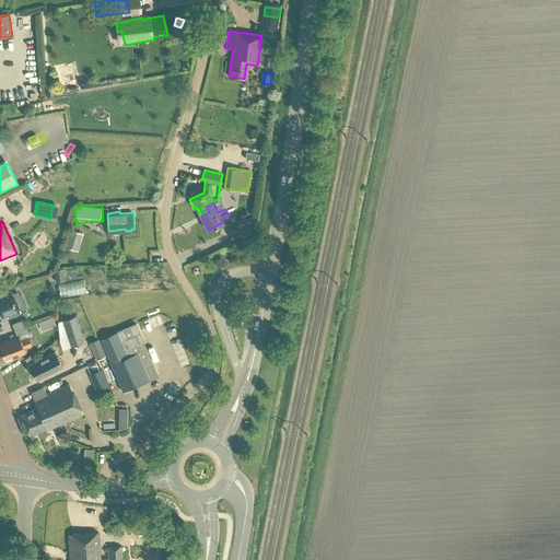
[(253,226),(240,231),(242,240),(256,236),(253,226)]
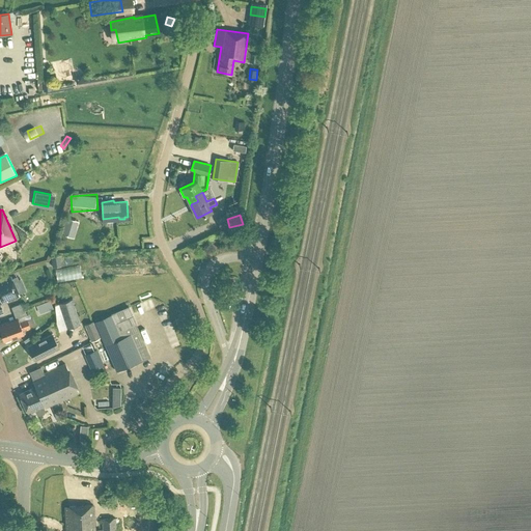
[(65,217),(60,232),(67,234),(72,219),(65,217)]
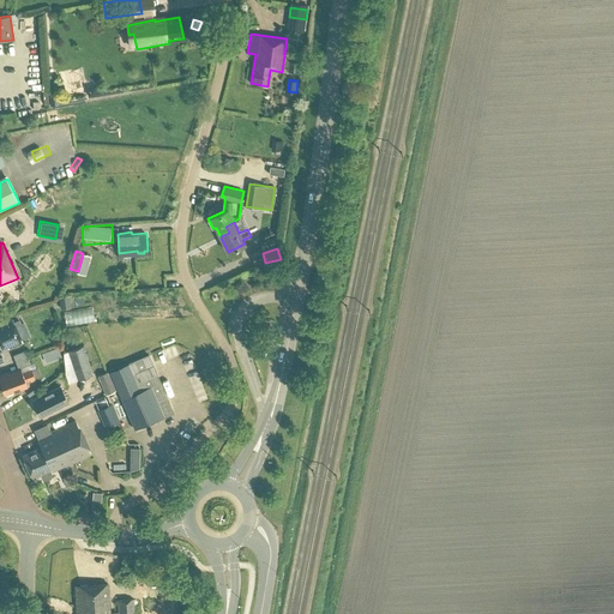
[(68,295),(60,295),(60,307),(70,307),(68,295)]
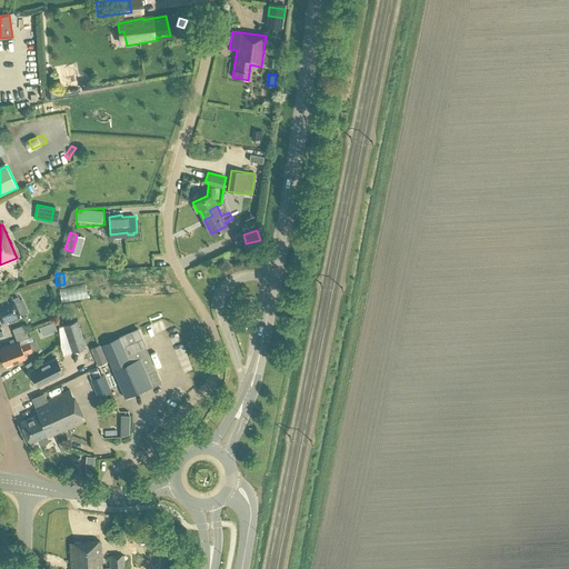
[(61,287),(62,298),(90,297),(90,285),(61,287)]
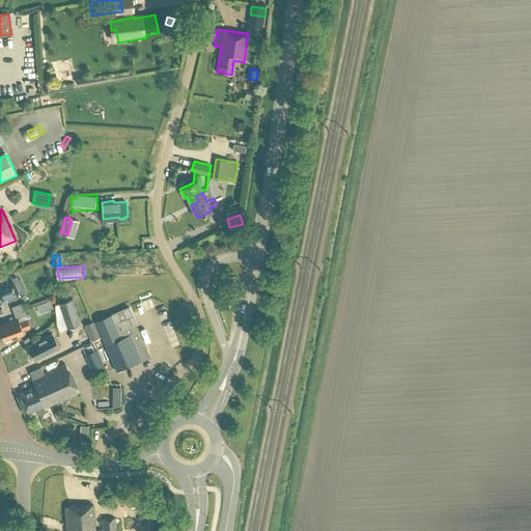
[(20,295),(11,276),(0,280),(0,312),(3,311),(2,308),(0,308),(0,302),(1,301),(6,299),(7,300),(20,295)]
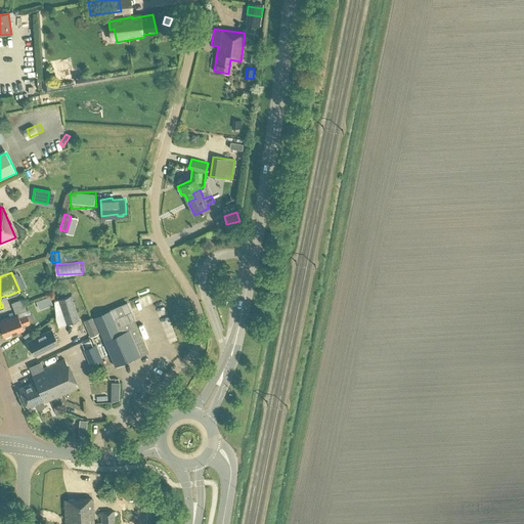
[(66,322),(79,318),(71,294),(57,299),(66,322)]
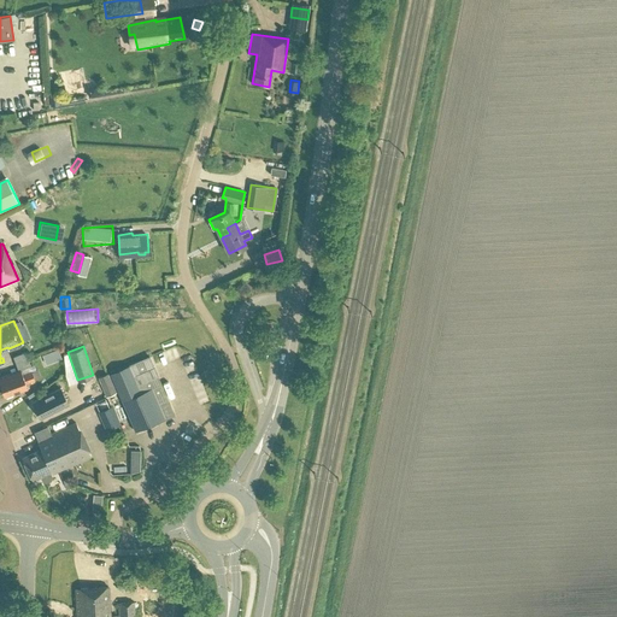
[(13,356),(16,364),(28,359),(25,352),(13,356)]
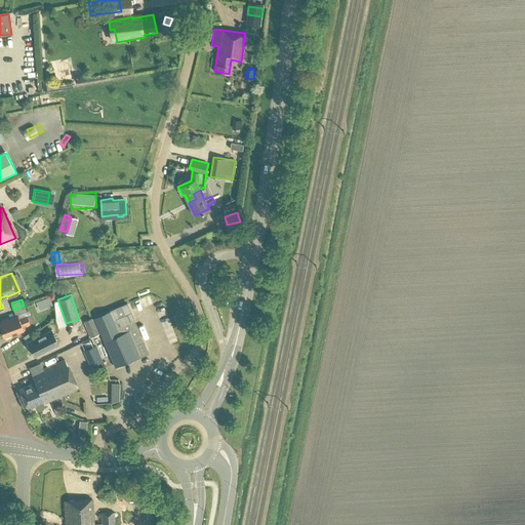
[(98,315),(93,317),(115,366),(133,358),(139,356),(140,356),(148,352),(139,333),(137,327),(136,326),(127,303),(119,307),(110,311),(104,313),(99,315),(98,315)]
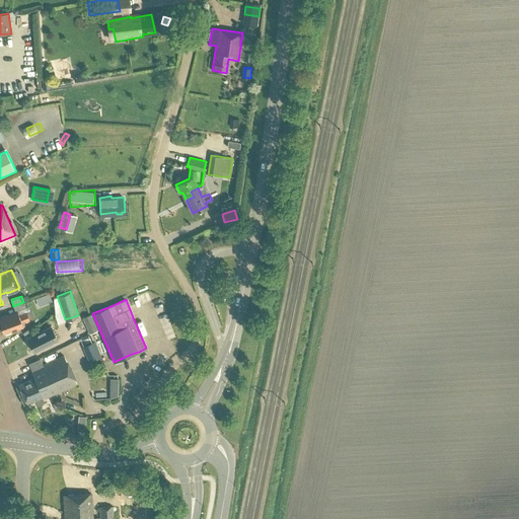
[(23,302),(13,306),(15,310),(0,316),(0,321),(4,334),(22,325),(21,322),(28,319),(26,311),(18,314),(17,311),(25,308),(23,302)]
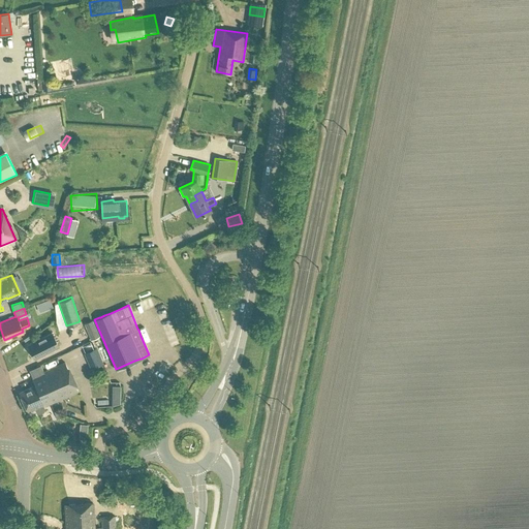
[(90,339),(99,336),(93,319),(84,323),(90,339)]
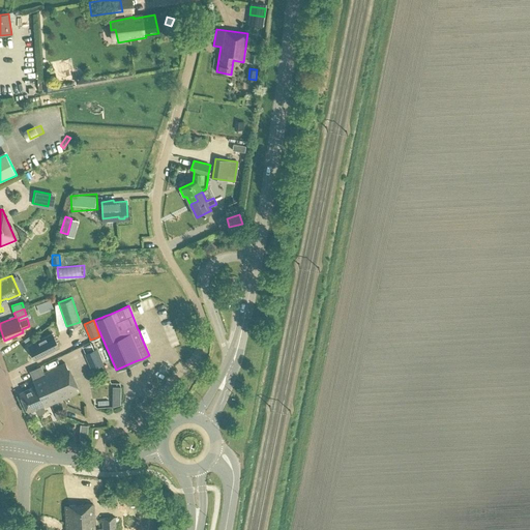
[(35,359),(59,347),(52,332),(28,345),(35,359)]
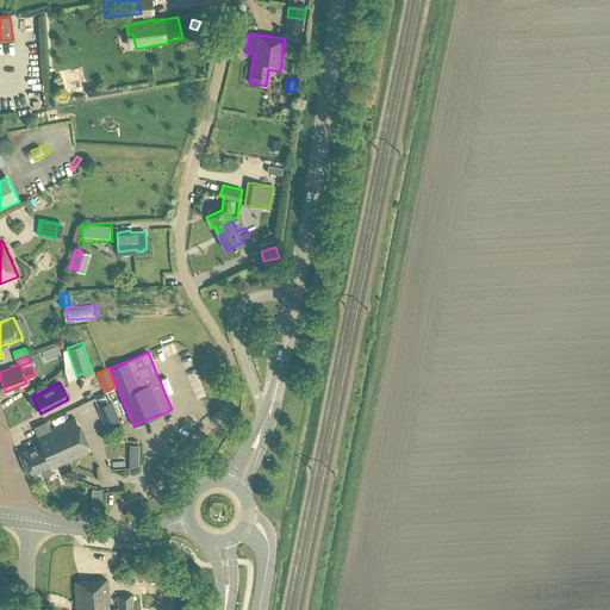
[(105,425),(119,419),(112,400),(97,406),(105,425)]
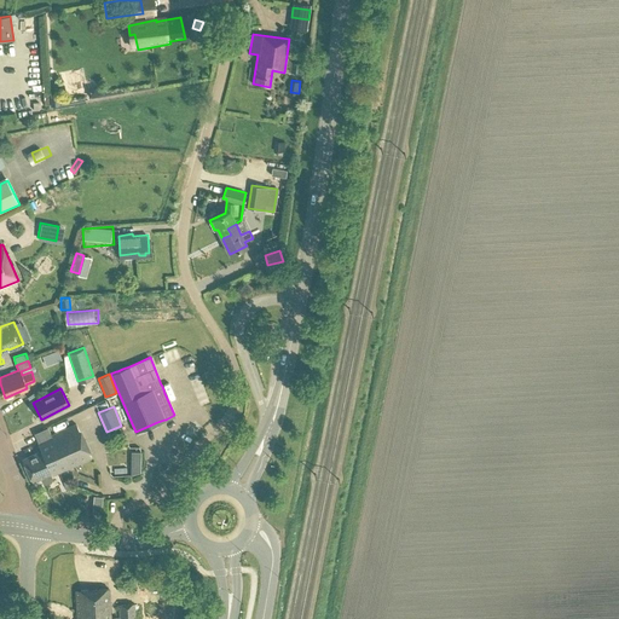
[(53,461),(58,472),(92,457),(76,423),(52,435),(58,450),(52,453),(55,461),(53,461)]
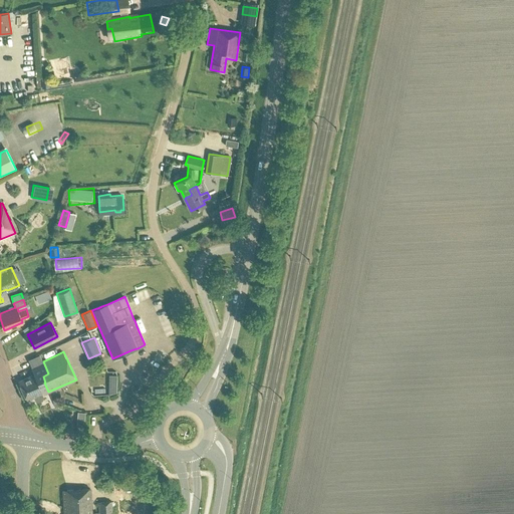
[(48,373),(43,361),(31,366),(34,374),(19,381),(27,400),(34,397),(35,399),(36,400),(38,401),(42,400),(43,397),(42,395),(42,394),(43,394),(43,395),(48,392),(44,382),(45,382),(43,376),(48,373)]
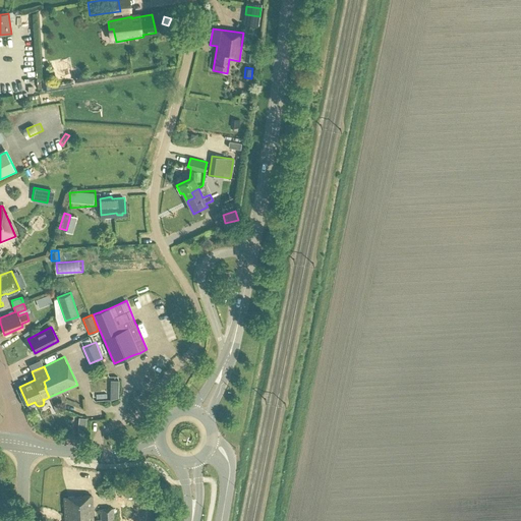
[(78,417),(76,436),(84,437),(85,418),(78,417)]
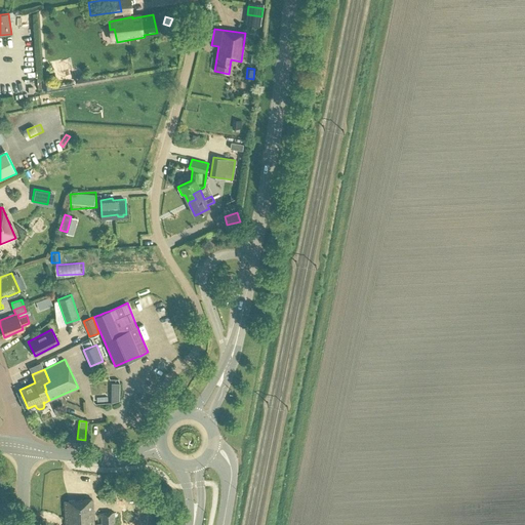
[(93,524),(92,498),(65,500),(66,524),(93,524)]
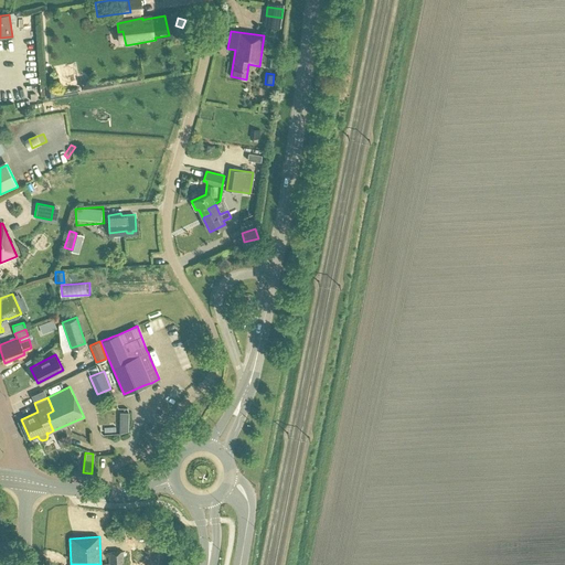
[(109,563),(109,564),(121,564),(121,550),(107,551),(108,563),(109,563)]
